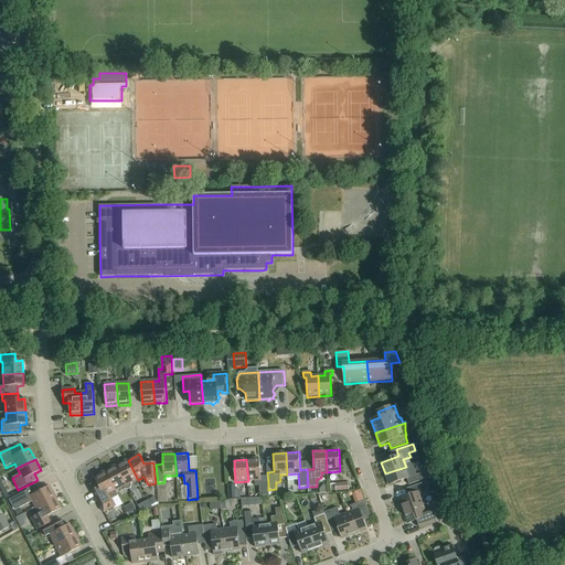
[(246,459),(248,481),(262,481),(259,459),(246,459)]
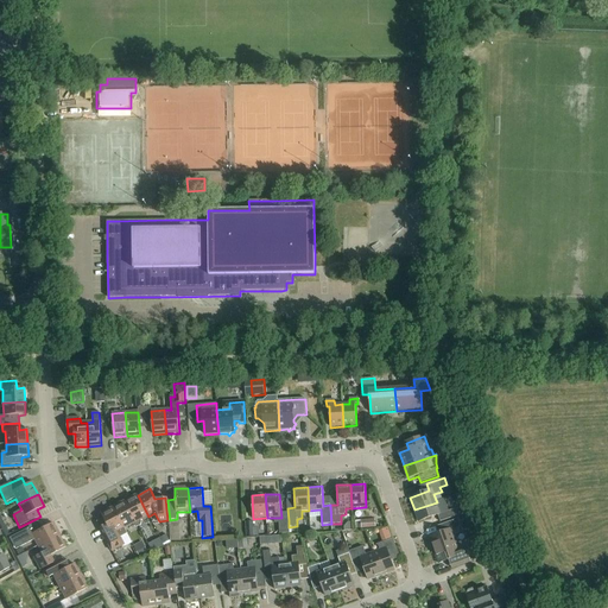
[(138,495),(126,501),(139,527),(141,526),(141,523),(140,520),(149,517),(138,495)]
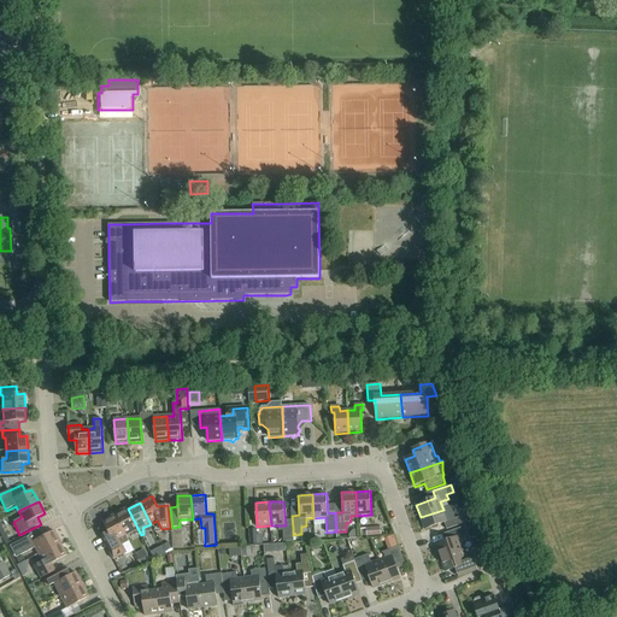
[(128,509),(115,516),(127,536),(135,532),(136,535),(139,536),(141,535),(128,509)]
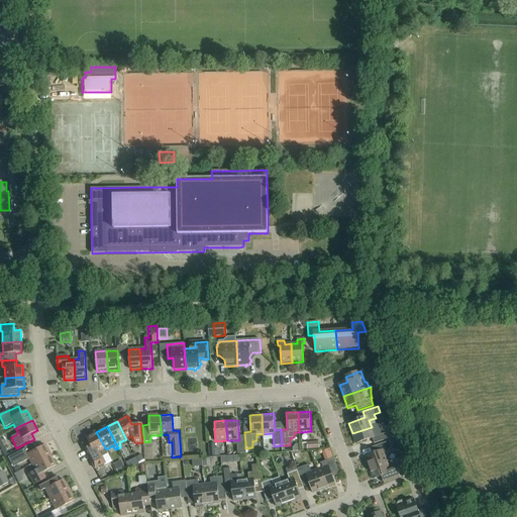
[(388,433),(382,435),(380,430),(374,432),(372,427),(352,433),(356,444),(373,438),(375,444),(390,438),(388,433)]
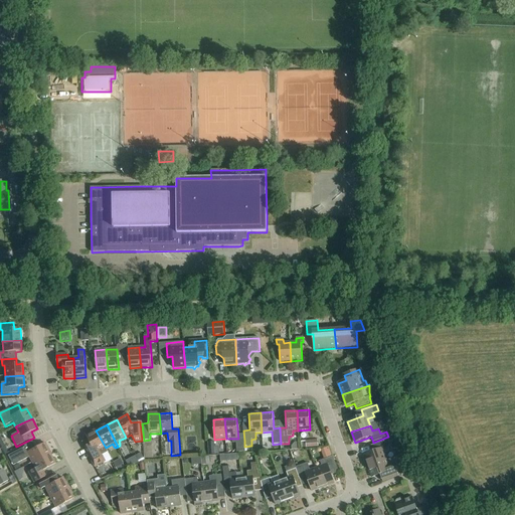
[(106,462),(105,461),(111,458),(105,448),(106,448),(96,431),(86,436),(94,450),(88,453),(95,467),(106,462)]
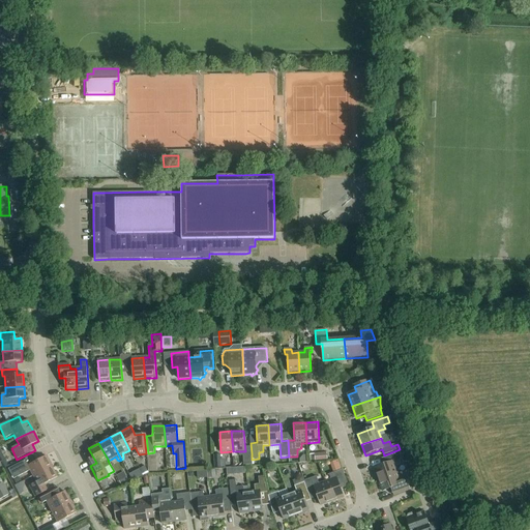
[(327,452),(308,454),(310,462),(327,460),(327,452)]
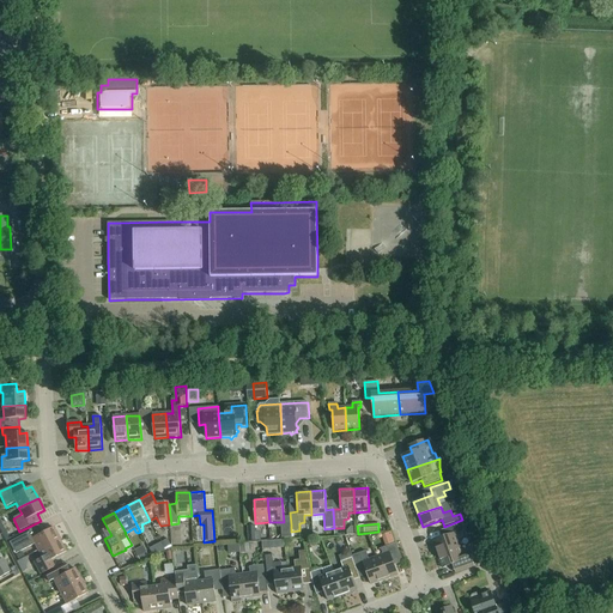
[(460,547),(457,540),(463,538),(462,532),(465,532),(462,523),(445,529),(448,536),(434,541),(436,550),(437,550),(438,554),(460,547)]
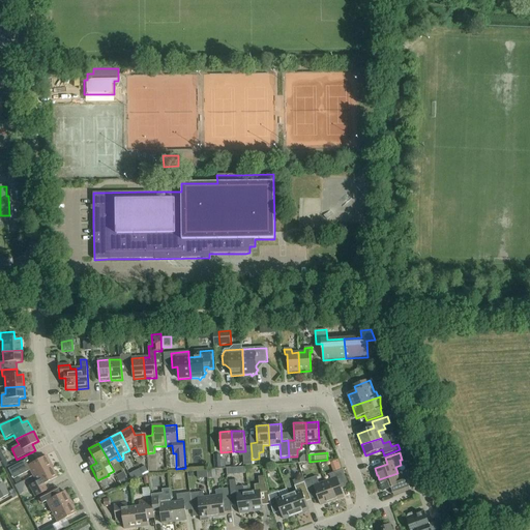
[(253,465),(252,460),(252,453),(243,453),(244,466),(253,465)]
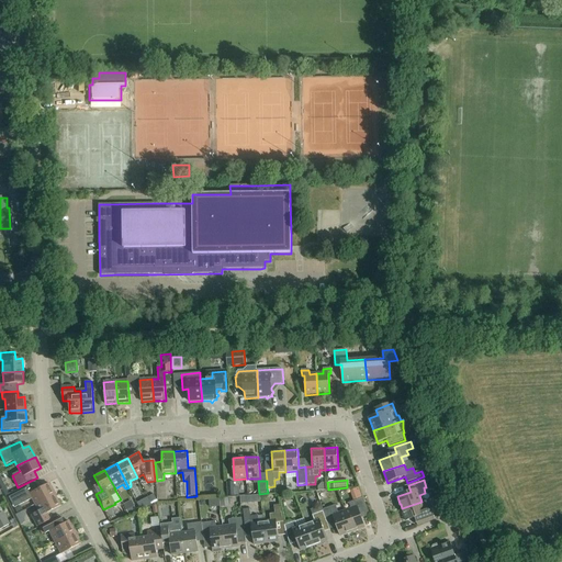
[(227,483),(228,497),(239,497),(238,487),(235,489),(234,482),(227,483)]
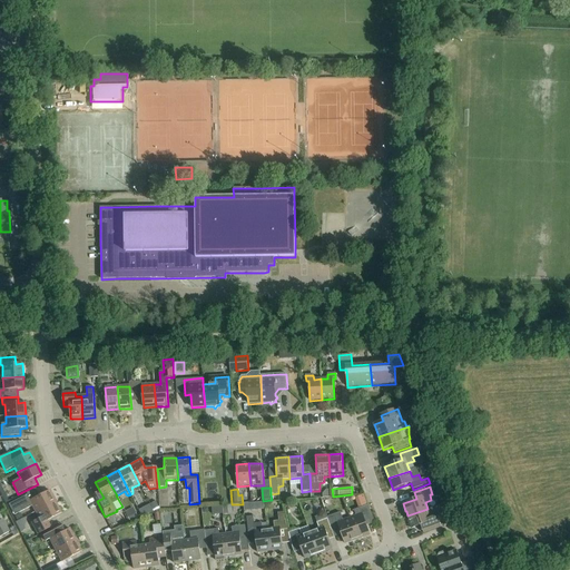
[(32,507),(36,512),(55,502),(49,491),(29,501),(27,495),(8,505),(15,516),(32,507)]
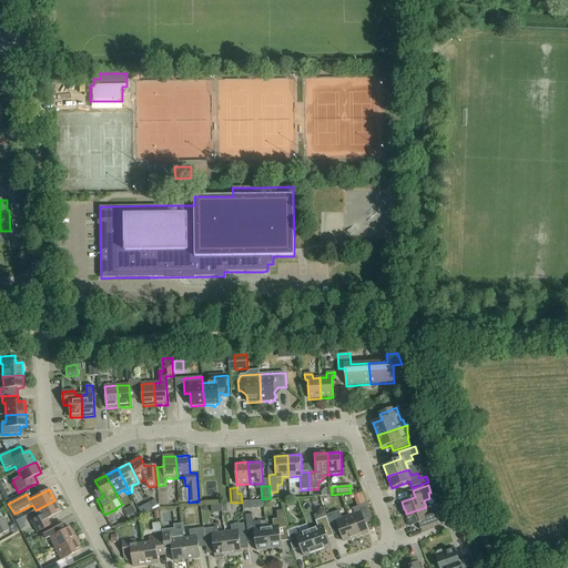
[(36,510),(39,517),(31,521),(38,533),(50,526),(47,519),(61,511),(54,500),(36,510)]
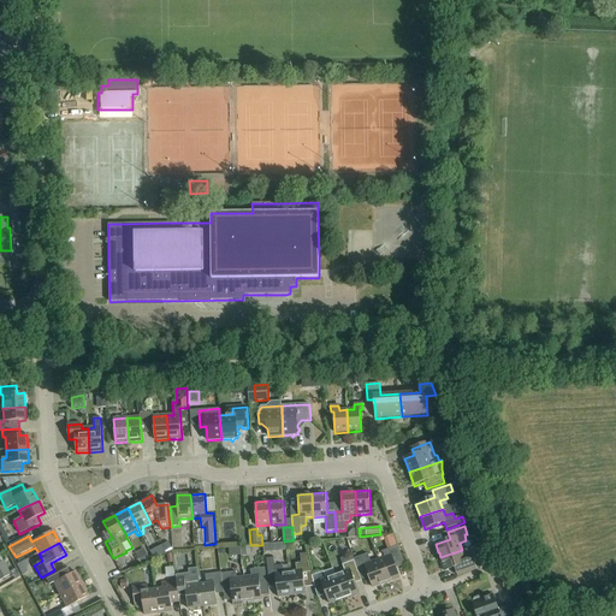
[(163,546),(157,550),(160,557),(166,555),(163,546)]
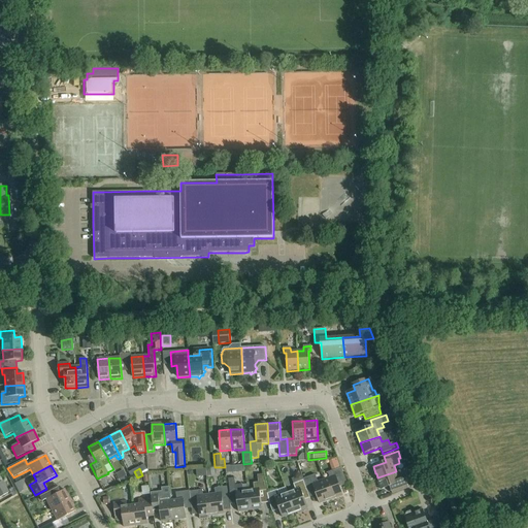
[(324,481),(331,500),(342,496),(339,487),(348,485),(341,468),(328,473),(330,479),(324,481)]
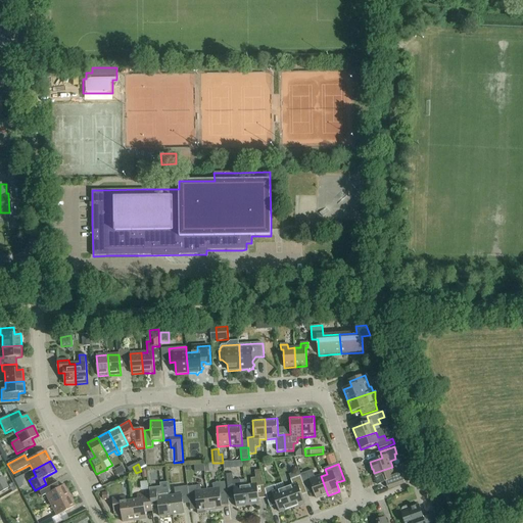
[(114,470),(120,479),(128,475),(123,466),(114,470)]
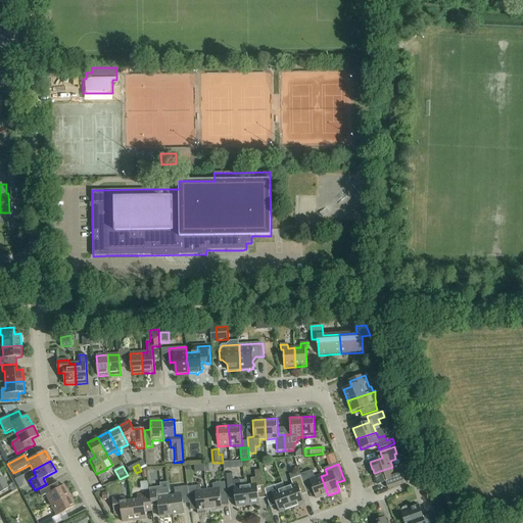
[(375,479),(377,485),(390,480),(393,488),(405,484),(400,472),(394,474),(392,467),(374,473),(376,478),(375,479)]
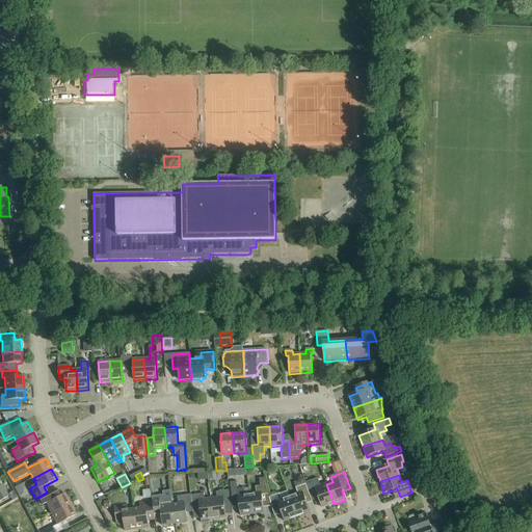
[(260,479),(260,486),(255,486),(256,494),(249,495),(253,514),(264,513),(262,496),(269,495),(265,478),(260,479)]
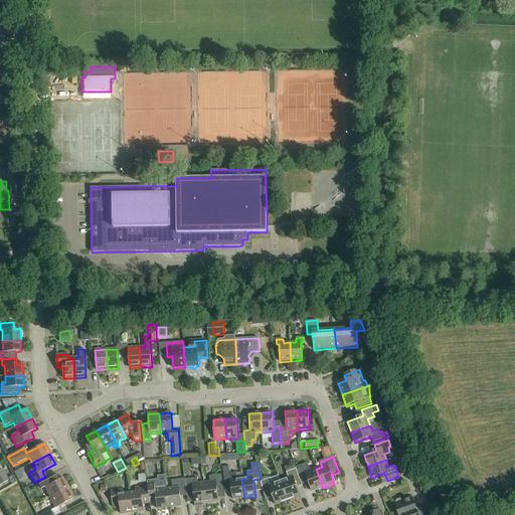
[(296,468),(296,469),(301,482),(307,479),(312,492),(323,488),(316,469),(310,471),(308,463),(296,468)]
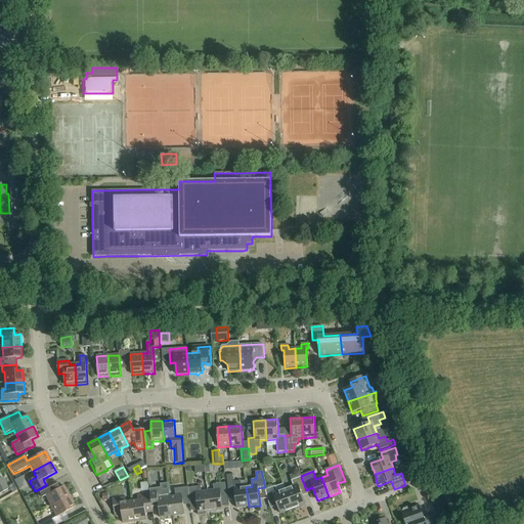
[(246,487),(242,487),(241,481),(233,482),(233,475),(226,476),(228,492),(234,491),(237,509),(249,507),(246,487)]
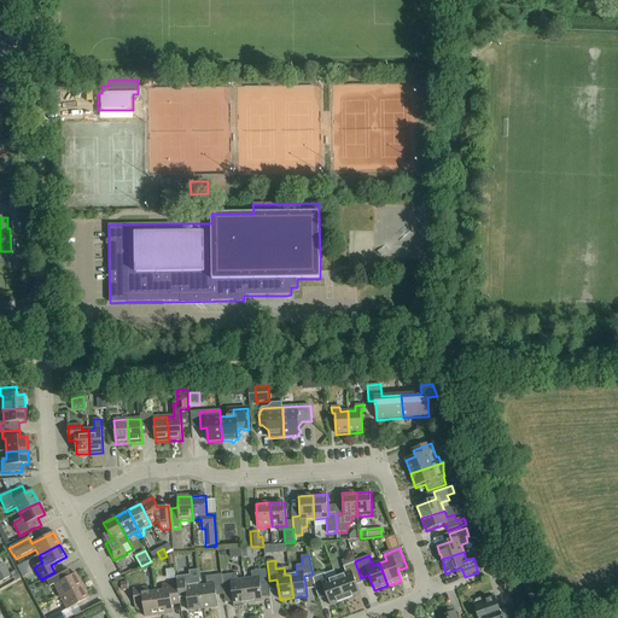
[(347,575),(337,578),(345,601),(360,595),(355,581),(361,578),(355,563),(344,567),(347,575)]
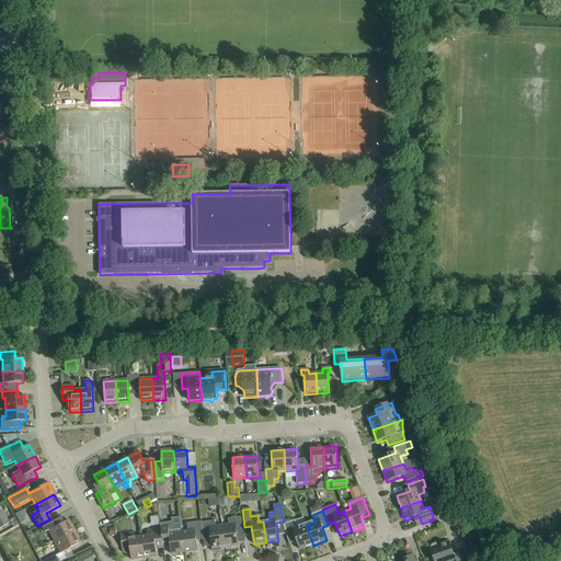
[(48,530),(55,542),(73,533),(68,521),(59,525),(56,517),(41,526),(45,533),(48,530)]
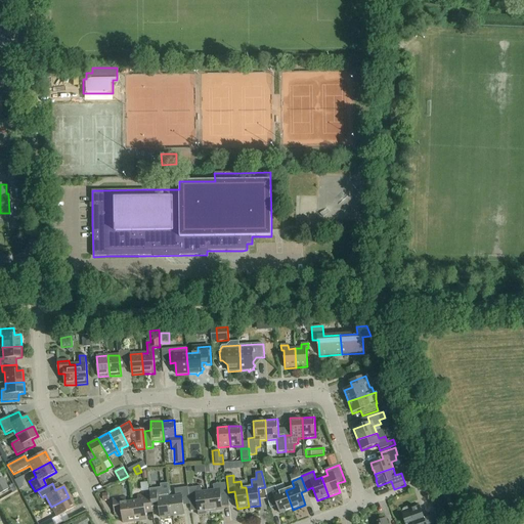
[(214,490),(208,491),(211,512),(223,511),(221,498),(227,497),(225,483),(213,485),(214,490)]
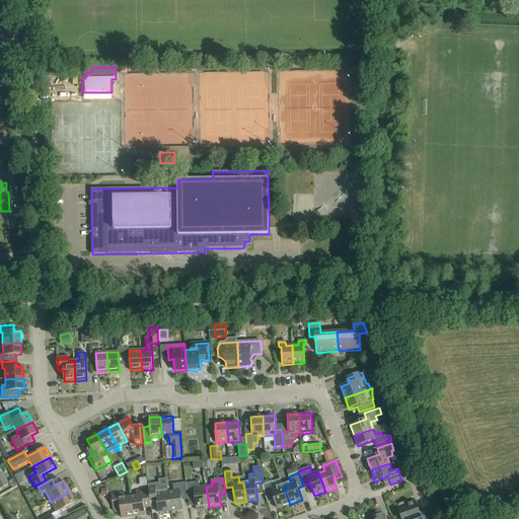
[(204,510),(204,508),(209,507),(206,487),(200,488),(199,482),(187,484),(189,498),(195,497),(197,509),(197,511),(204,510)]
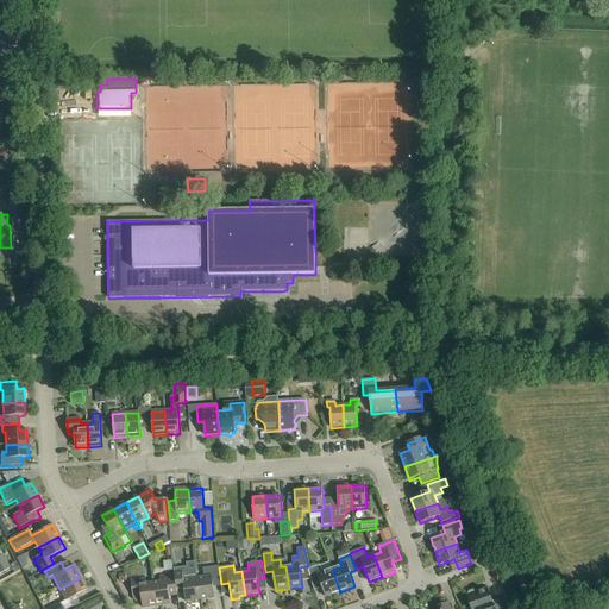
[(326,597),(340,592),(332,570),(322,572),(320,565),(309,570),(313,585),(320,583),(326,597)]
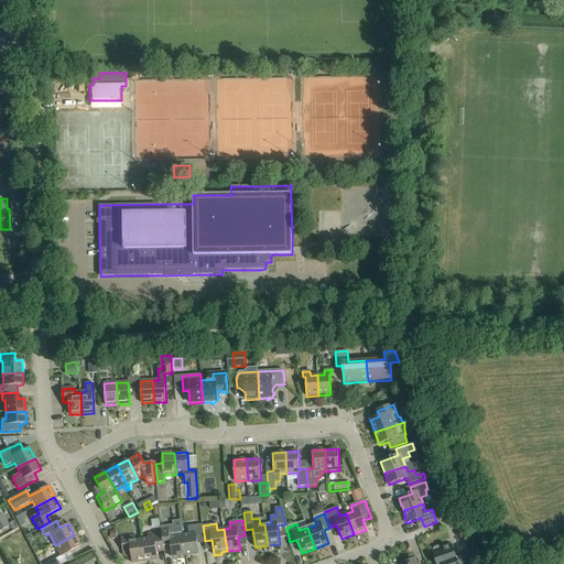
[(205,543),(205,541),(203,525),(203,524),(188,527),(190,534),(183,535),(186,556),(199,554),(197,544),(205,543)]
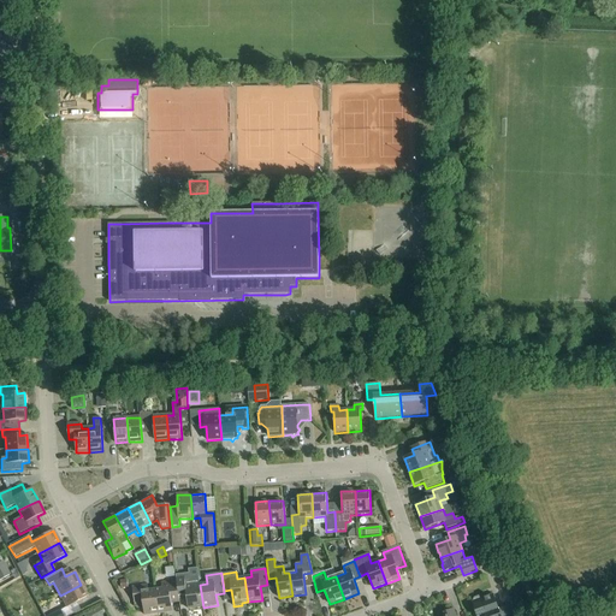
[(177,579),(177,581),(179,597),(179,599),(188,599),(189,610),(203,608),(200,585),(199,576),(177,579)]
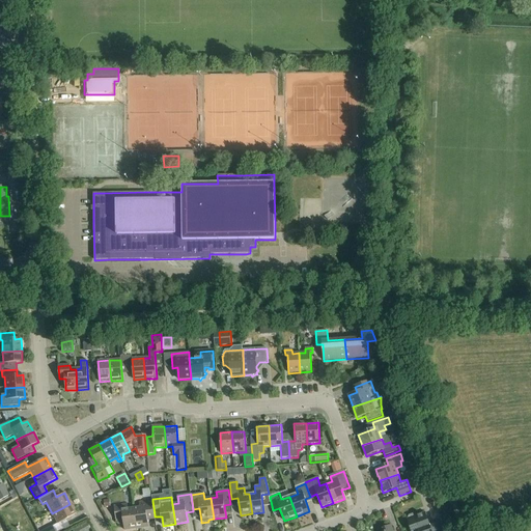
[(140,507),(134,508),(137,529),(148,527),(147,515),(155,514),(152,501),(139,503),(140,507)]
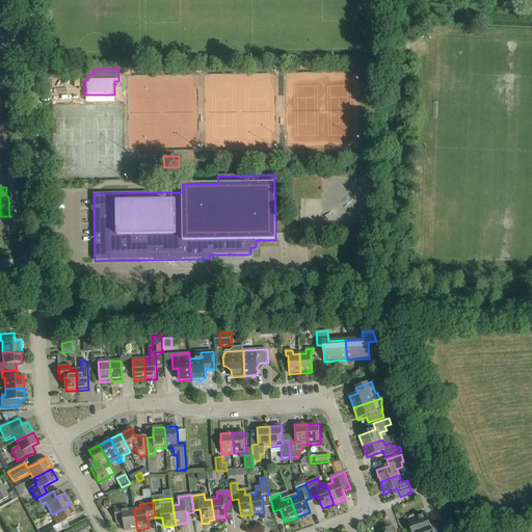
[(70,505),(52,514),(57,525),(76,515),(70,505)]
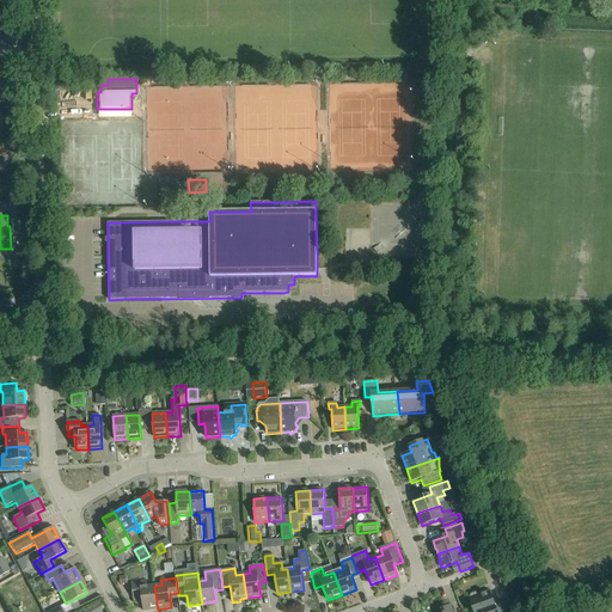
[(144,611),(158,610),(154,586),(147,587),(147,581),(132,583),(134,599),(141,598),(144,611)]
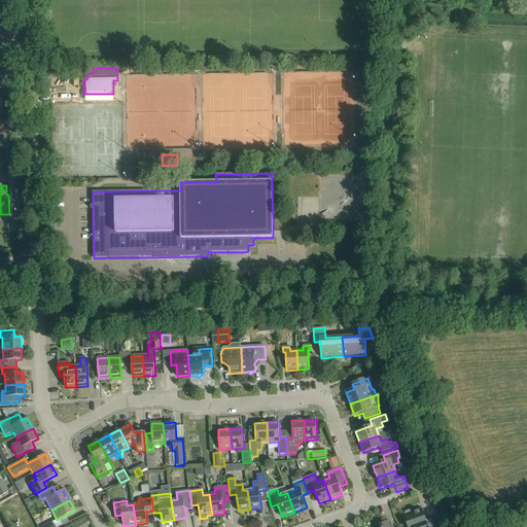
[(408,526),(428,526),(422,510),(405,516),(408,526)]
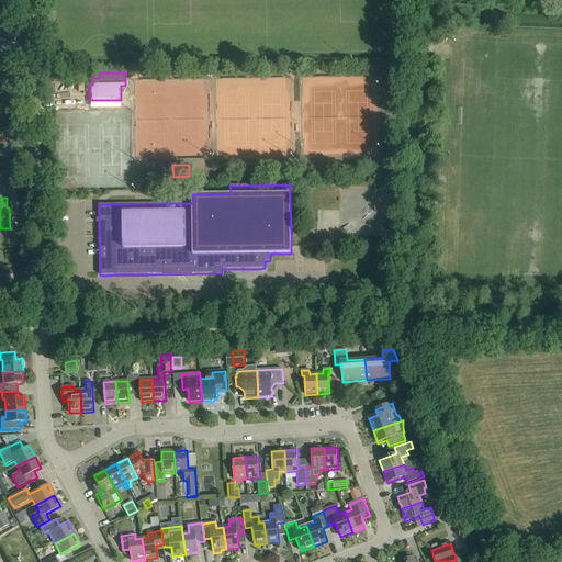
[(79,561),(93,561),(97,561),(93,552),(78,559),(79,561)]
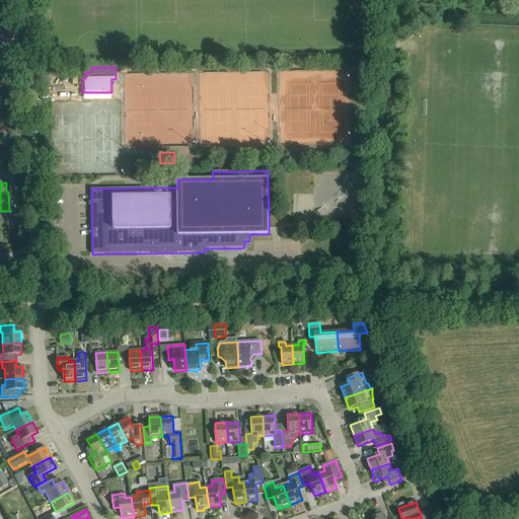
[(428,518),(435,518),(432,510),(426,512),(428,518)]
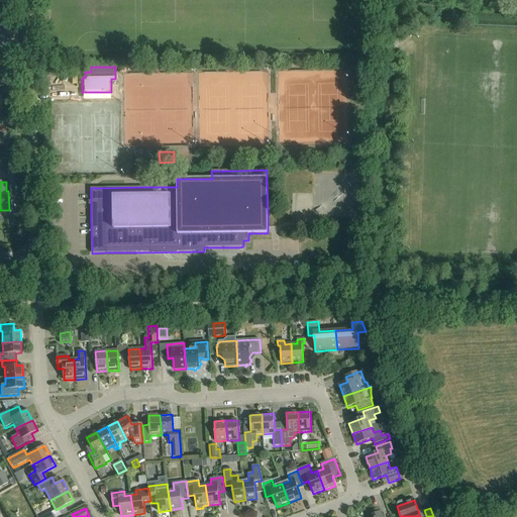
All buildings are outlined.
